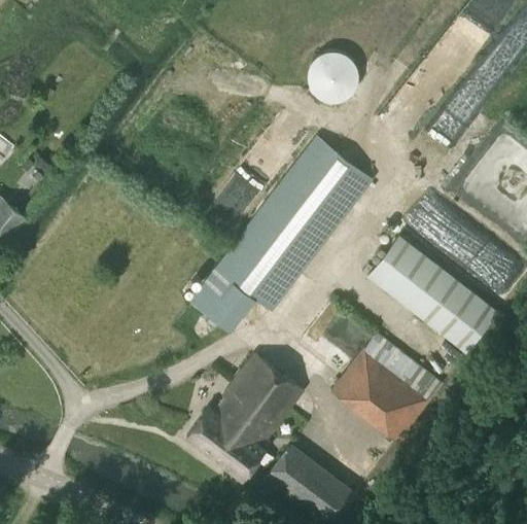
[(308,83),(309,85),(310,88),(311,90),(312,92),(313,94),(314,96),(316,97),(318,98),(319,100),(321,101),(323,102),(325,102),(327,103),(332,104),(335,104),(339,103),(341,102),(343,102),(345,101),(347,100),(349,99),(350,97),(352,96),(353,94),(355,92),(356,90),(357,88),(357,85),(358,83),(358,81),(358,79),(358,77),(358,75),(358,72),(357,70),(357,68),(356,66),(355,65),(353,63),(352,61),(350,60),(349,58),(347,57),(343,55),(339,54),(335,53),(332,53),(327,54),(323,55),(319,57),(318,58),(316,60),(314,61),(313,63),(312,64),(311,66),(310,68),(309,70),(308,72),(308,75),(308,77),(308,79),(308,81),(308,83)]
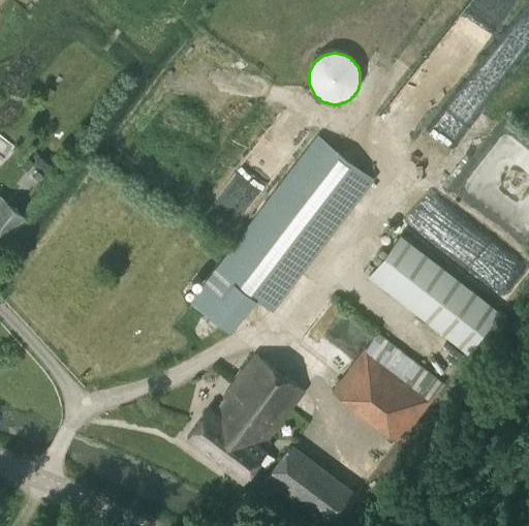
[(231,335),(257,302),(272,313),(373,180),(319,138),(192,305),(231,335)]
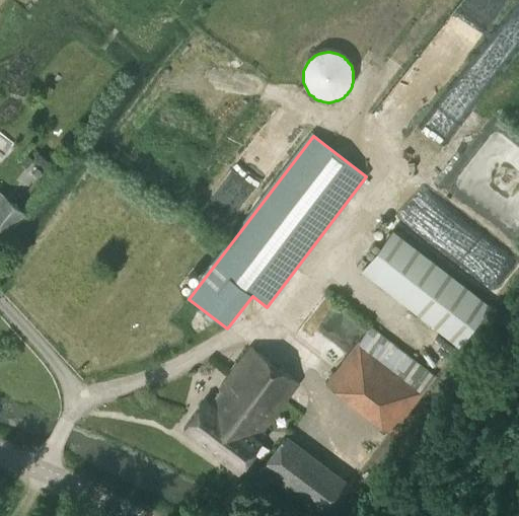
[(3,198),(0,201),(0,245),(24,215),(3,198)]
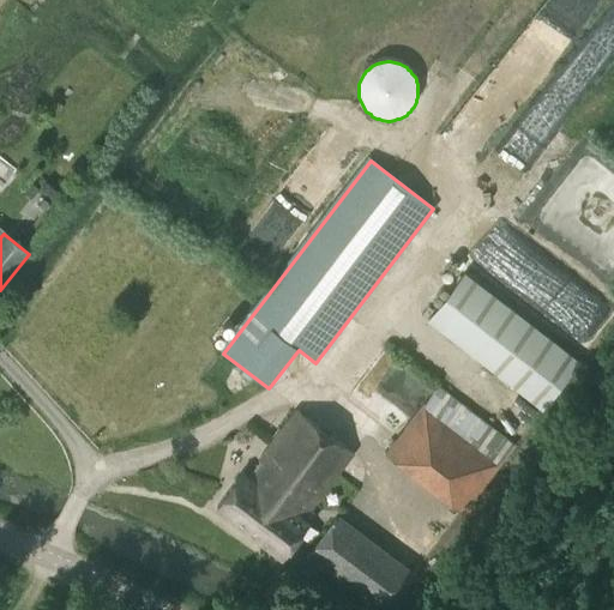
[(486,367),(543,411),(581,363),(522,319),(486,367)]
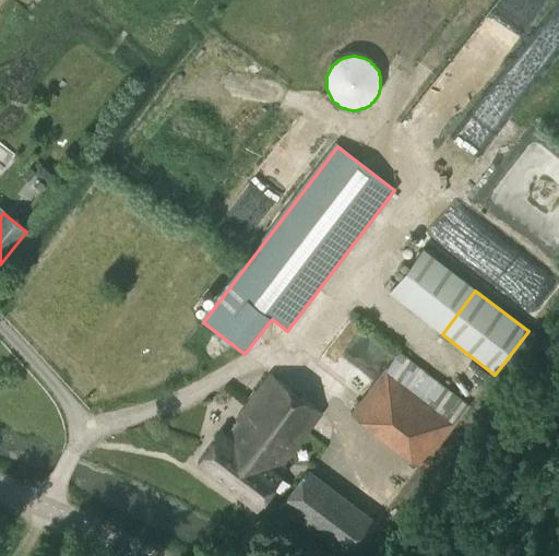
[(388,370),(387,369),(351,416),(421,472),(456,425),(454,424),(468,406),(400,354),(388,370)]
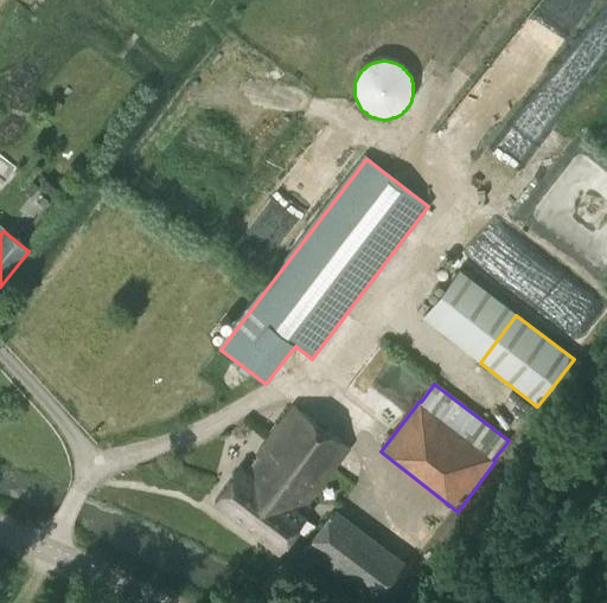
[(244,473),(241,470),(215,505),(280,553),(306,517),(304,515),(350,451),(294,408),(244,473)]
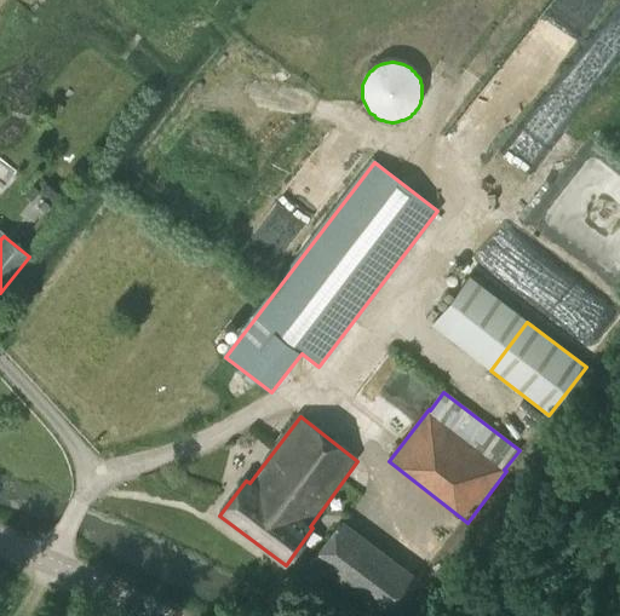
[(340,520),(314,562),(390,612),(418,571),(340,520)]
